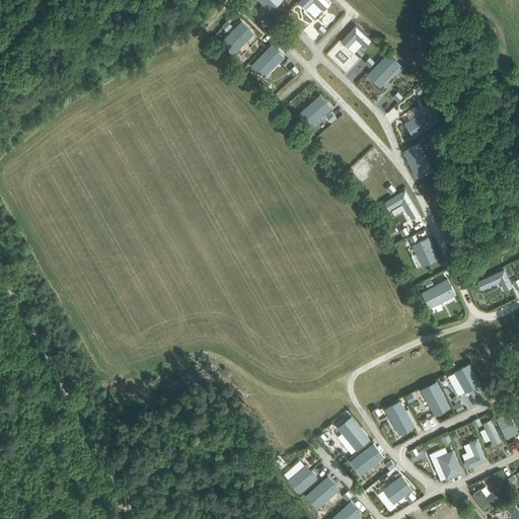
[(378,408),(372,411),(375,417),(381,414),(378,408)]
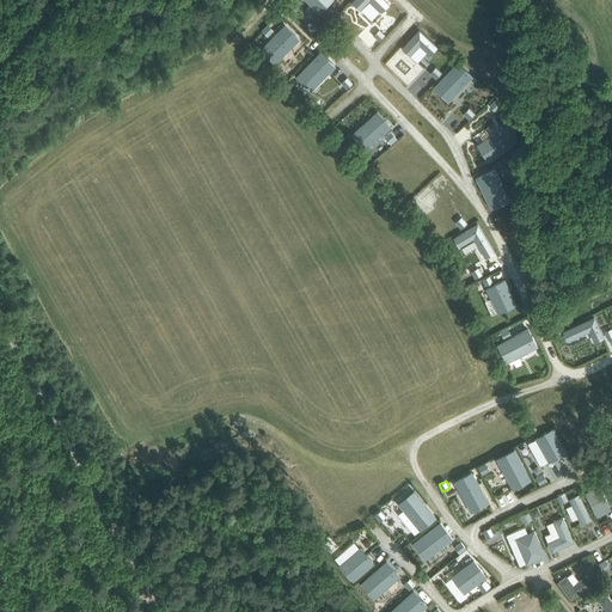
[(593,489),(585,493),(598,515),(605,512),(600,505),(607,500),(599,485),(593,489)]
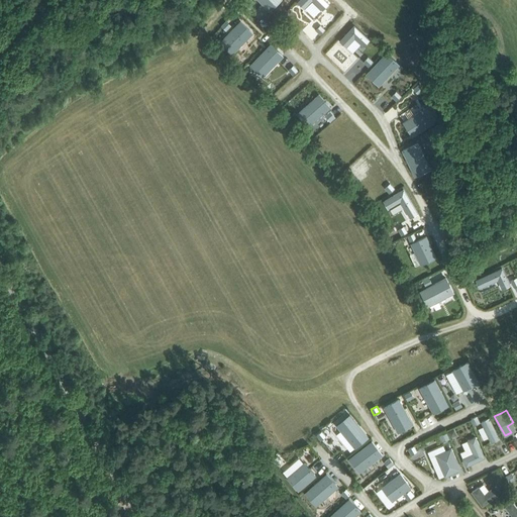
[(490,418),(482,422),(492,442),(500,439),(490,418)]
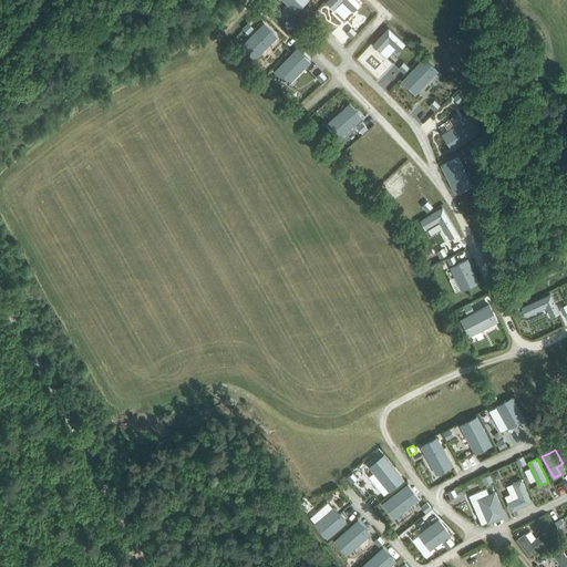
[(353,473),(348,477),(352,483),(359,478),(353,473)]
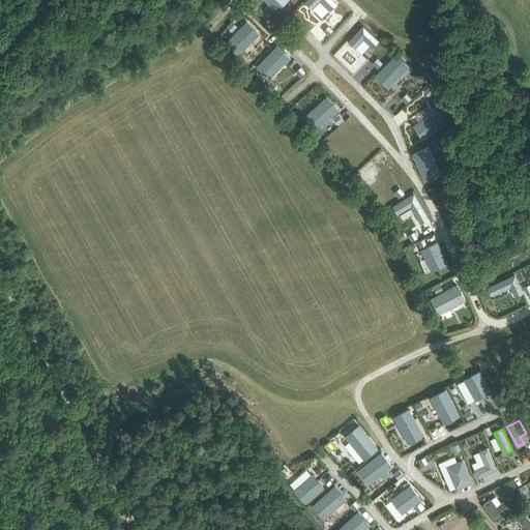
[(498,469),(488,446),(478,450),(484,464),(473,469),(477,477),(498,469)]
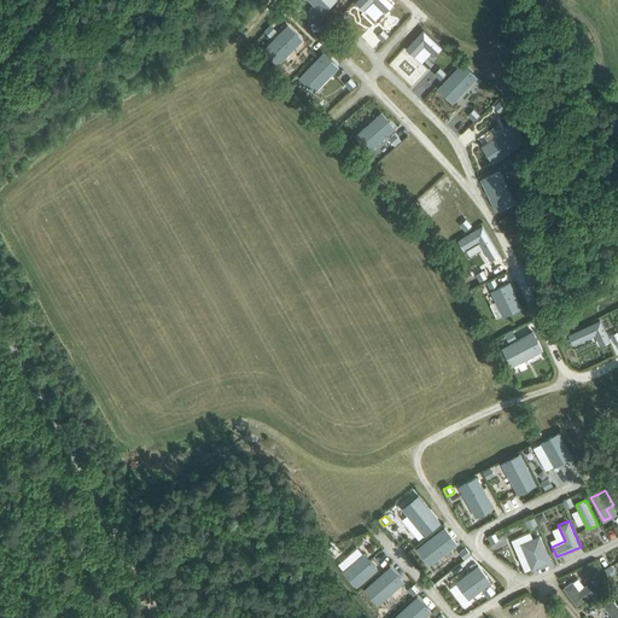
[(520,543),(532,570),(552,561),(540,535),(520,543)]
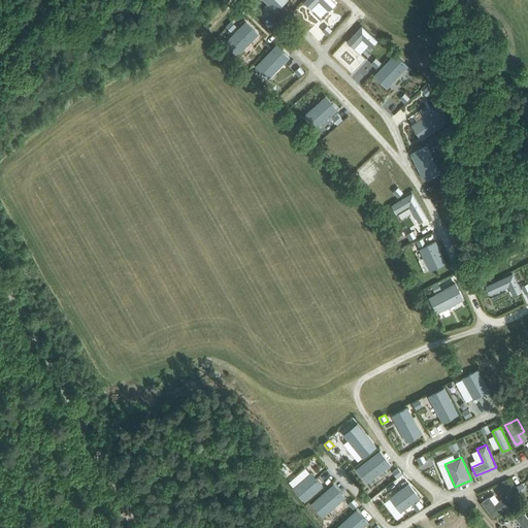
[(372,460),(362,470),(390,496),(399,485),(387,473),(389,472),(383,466),(381,468),(372,460)]
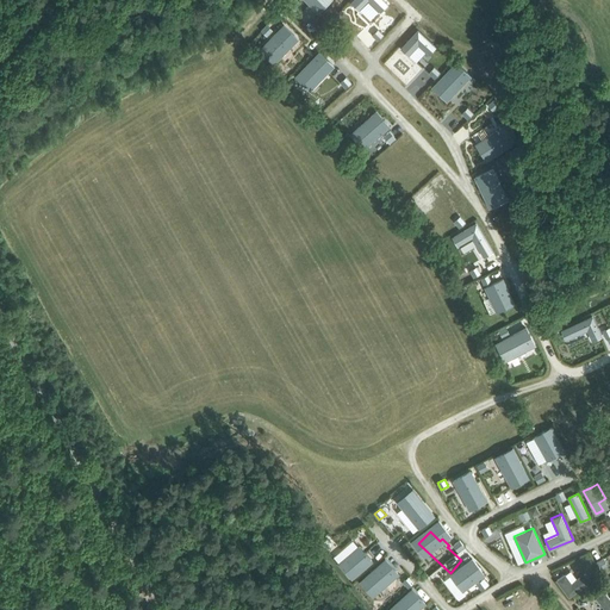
[(460,540),(453,545),(458,552),(465,547),(460,540)]
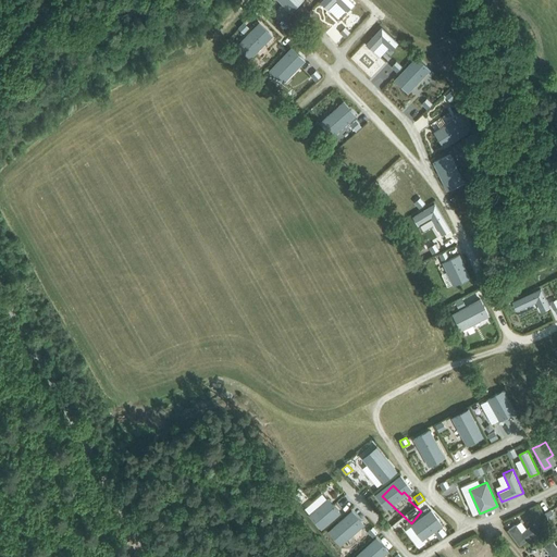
[(425,521),(421,525),(425,530),(430,525),(425,521)]
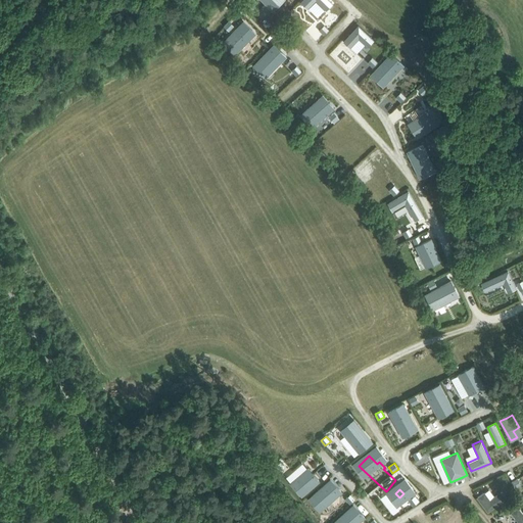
[(477,496),(488,512),(507,498),(502,490),(490,500),(484,491),(477,496)]
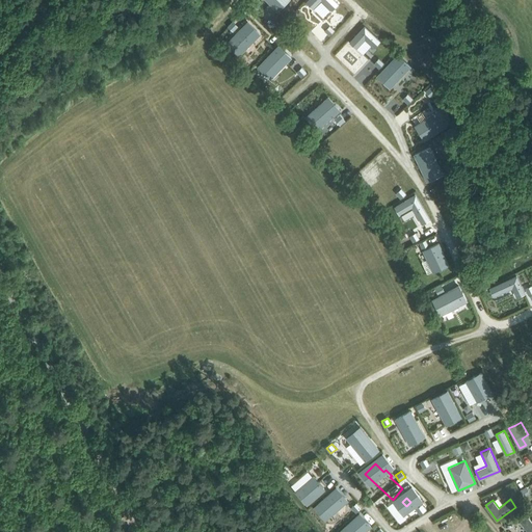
[(423,504),(416,509),(420,514),(427,509),(423,504)]
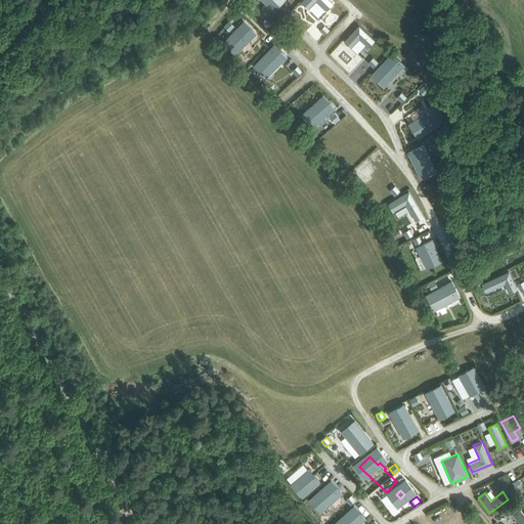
[(326,521),(330,523),(356,523),(360,520),(343,504),(326,521)]
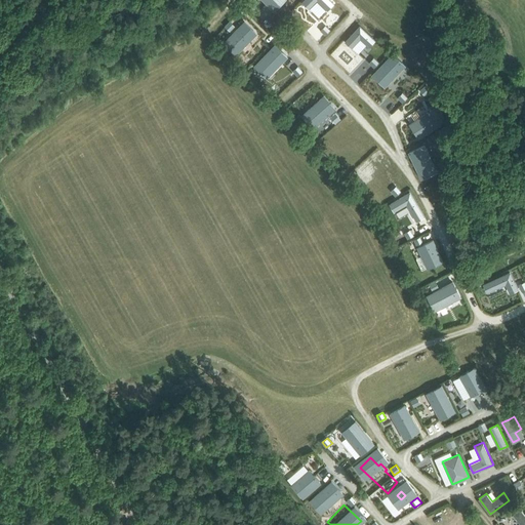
[(524,524),(524,515),(520,509),(513,514),(521,524),(524,524)]
